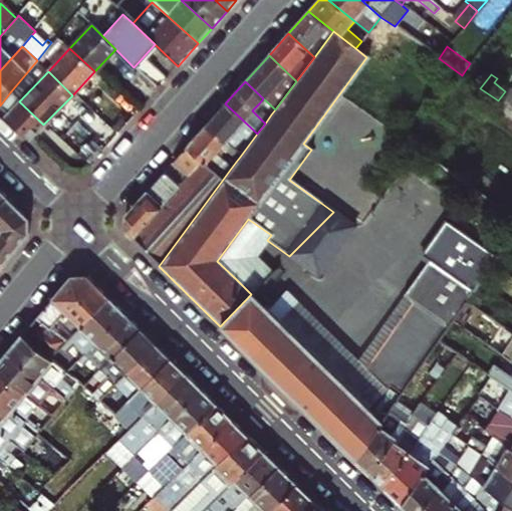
[(511,95),(505,91),(498,100),(511,110),(511,95)]
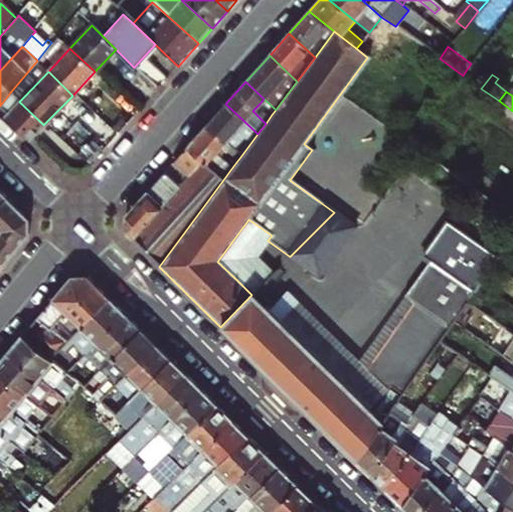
[(43,125),(19,102),(10,93),(0,106),(0,108),(6,115),(3,119),(27,142),(30,139),(43,125)]
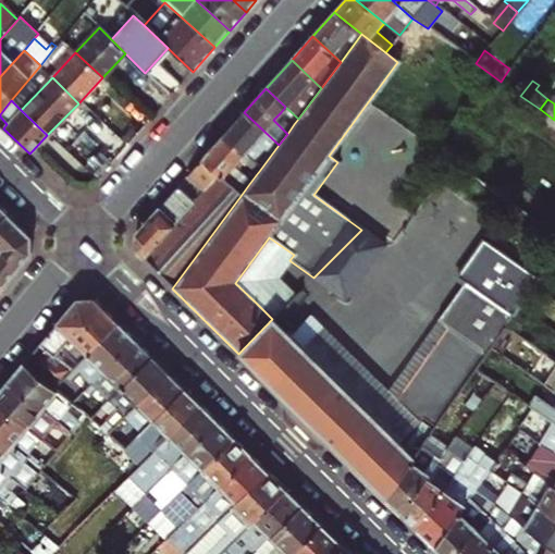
[(285,107),(281,112),(294,124),(298,119),(285,107)]
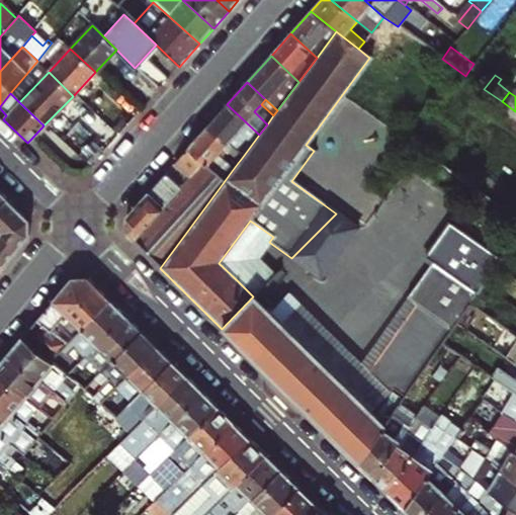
[(226,144),(238,154),(242,158),(259,135),(227,104),(207,126),(226,144)]
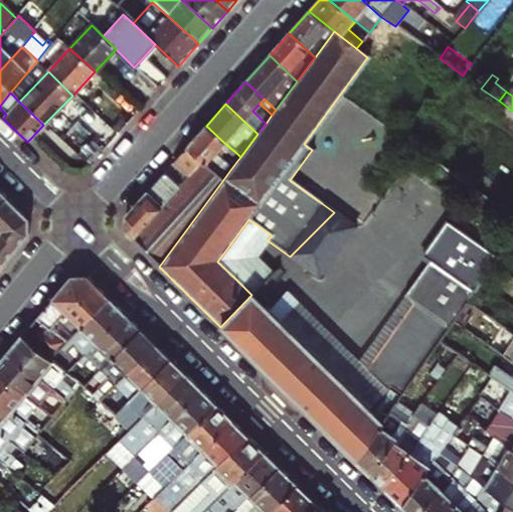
[(222,181),(230,170),(214,154),(220,147),(224,143),(206,126),(186,148),(201,162),(222,181)]
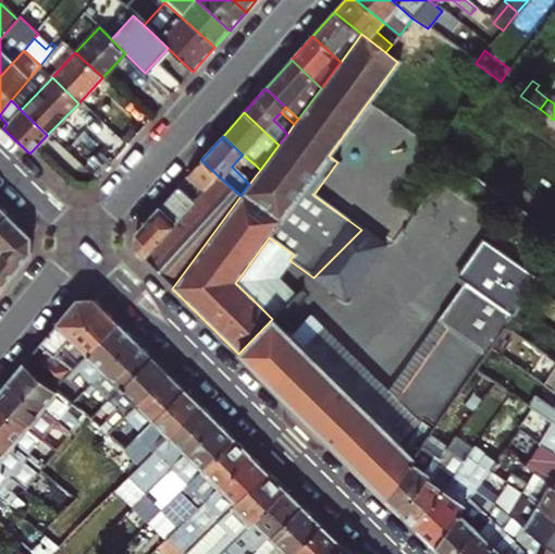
[(238,159),(251,171),(256,165),(243,155),(238,159)]
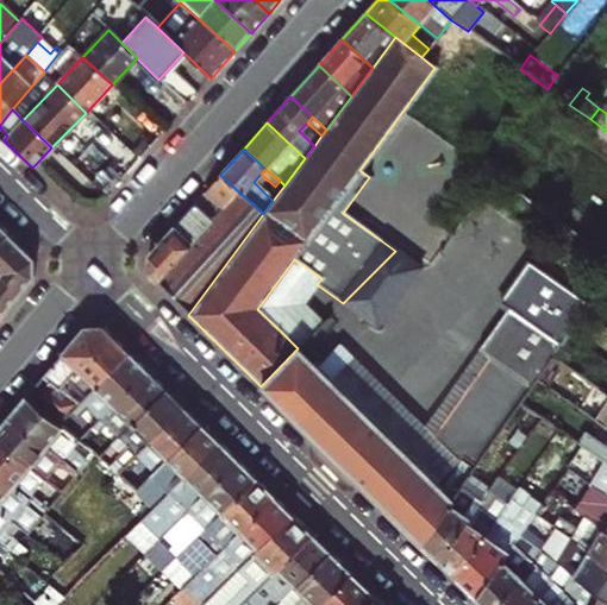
[(146,273),(155,283),(238,191),(220,175),(146,257),(146,273)]
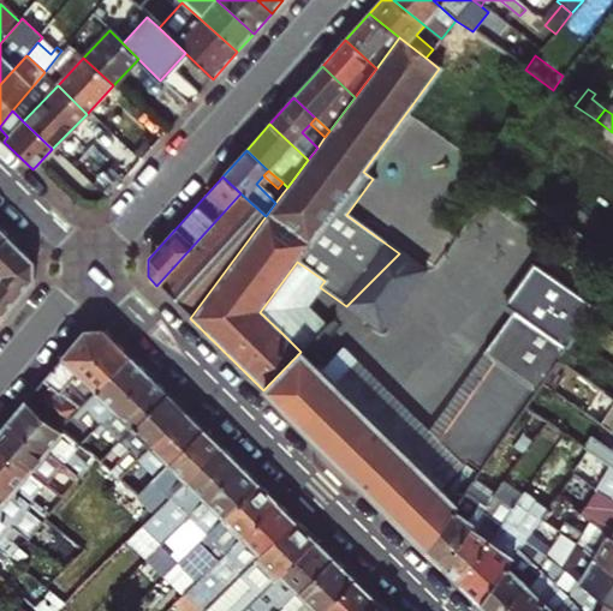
[(278,189),(283,193),(287,187),(283,183),(278,189)]
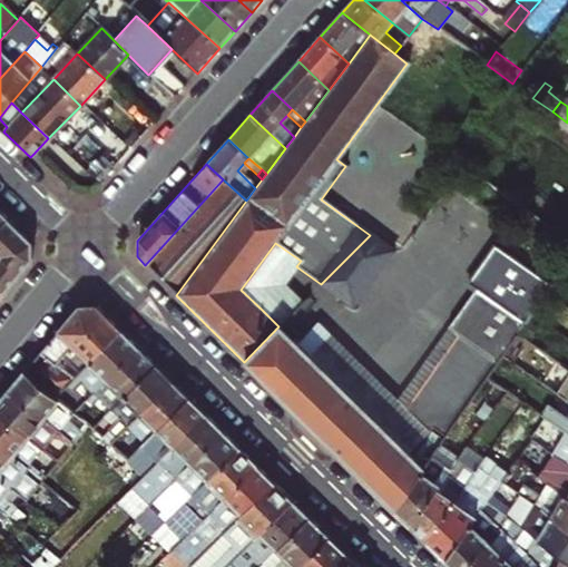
[(176,295),(246,201),(223,179),(145,265),(176,295)]
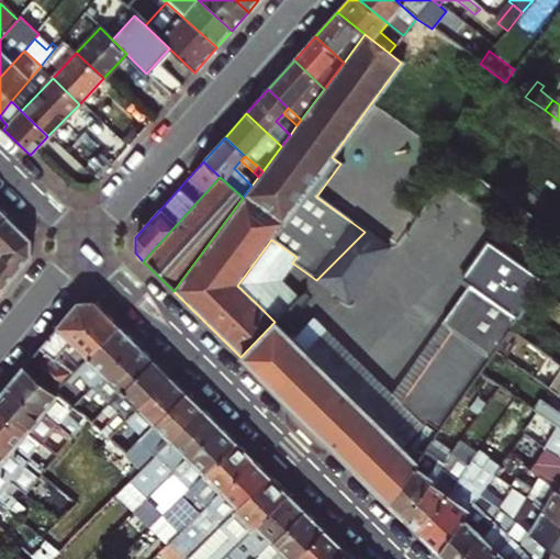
[(461,256),(473,226),(441,213),(428,243),(461,256)]
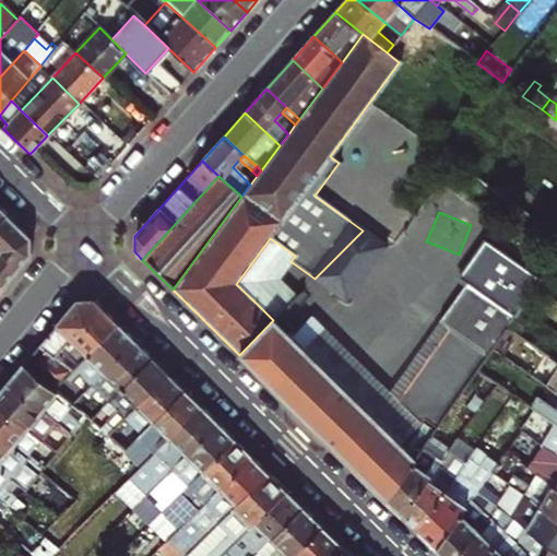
[(6,216),(0,221),(0,286),(1,287),(28,256),(30,238),(6,216)]
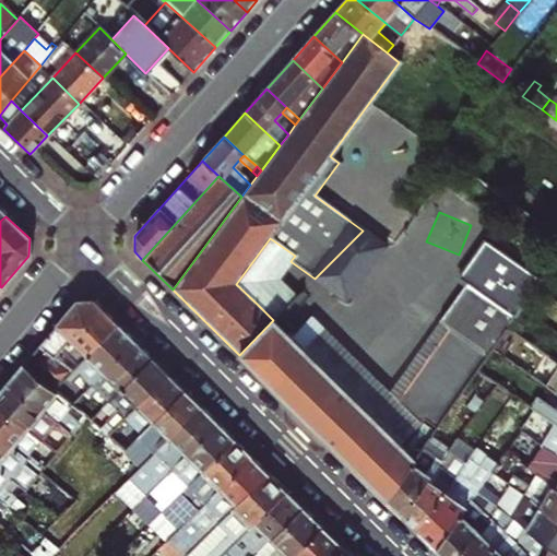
[(384,247),(363,231),(340,253),(336,257),(315,279),(345,302),(384,247)]
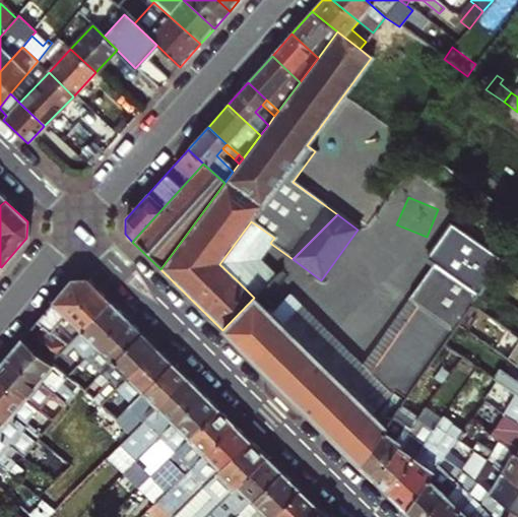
[(274,238),(251,221),(219,264),(239,282),(254,298),(275,277),(258,261),(271,244),(270,243),(274,238)]
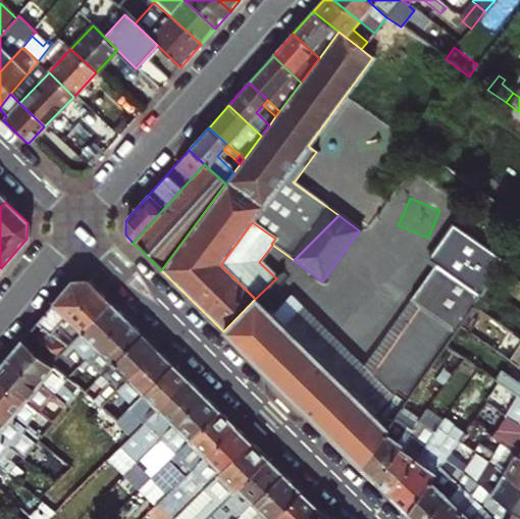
[(519,235),(511,248),(519,254),(519,235)]
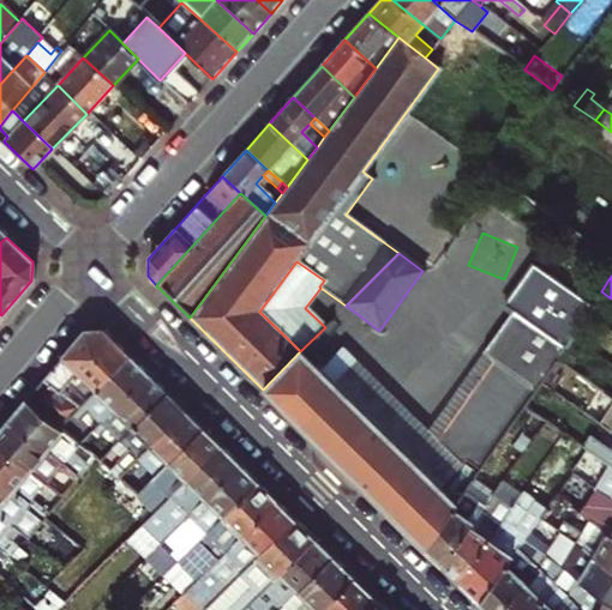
[(525,408),(535,392),(540,384),(555,364),(556,362),(564,350),(543,334),(511,313),(483,355),(493,363),(478,385),(483,388),(474,399),(469,396),(443,433),(485,463),(514,422),(525,408)]
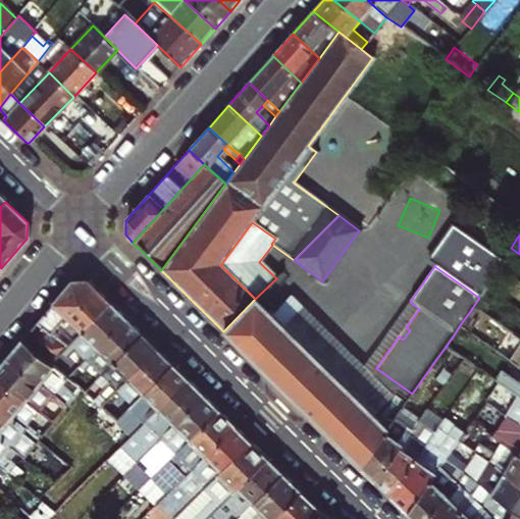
[(485,289),(467,275),(461,284),(479,298),(485,290),(485,289)]
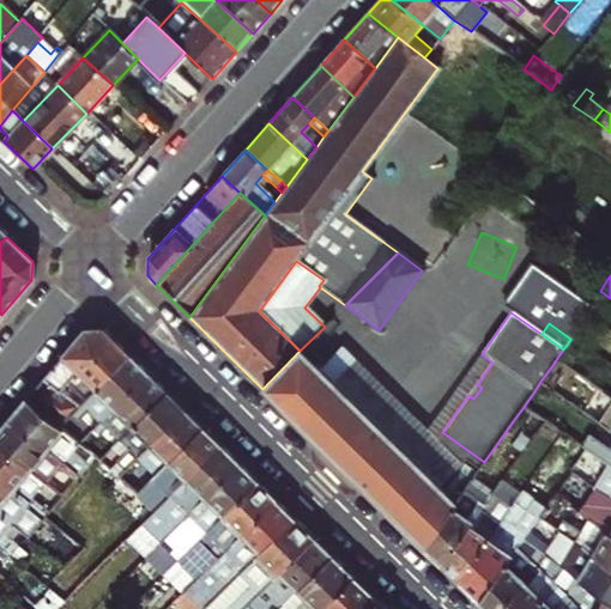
[(325,327),(300,351),(301,352),(325,327)]
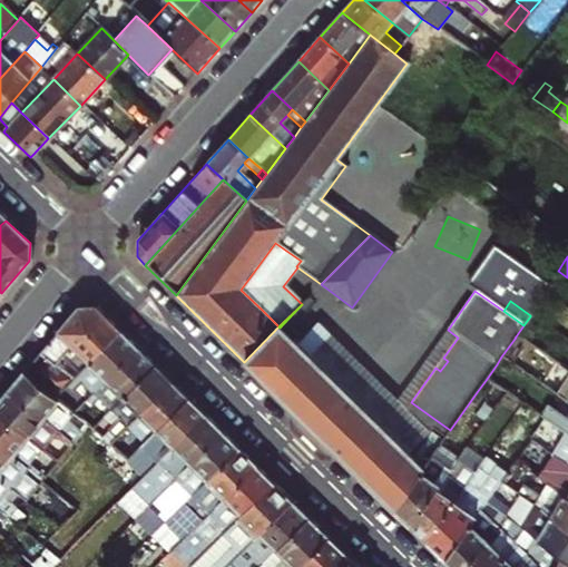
[(54,399),(72,379),(118,332),(94,308),(77,309),(22,373),(54,399)]
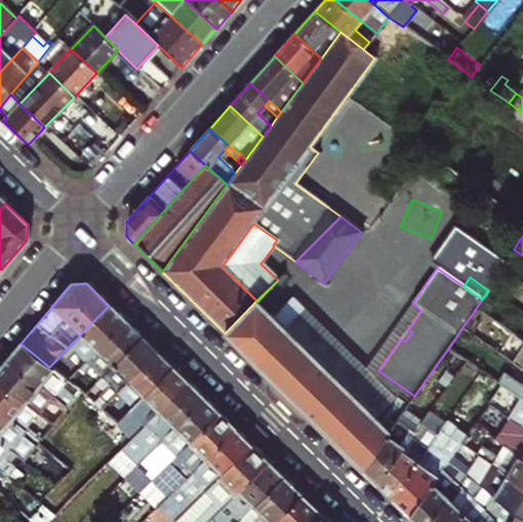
[(364,371),(291,299),(274,318),(372,415),(376,418),(394,401),(397,398),(407,405),(414,396),(378,370),(401,338),(405,342),(412,332),(408,329),(421,311),(412,304),(364,371)]
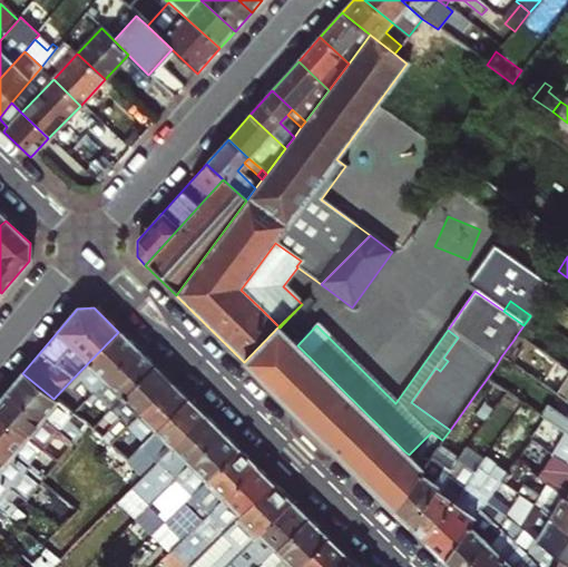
[(280,328),(278,326),(244,362),(393,510),(422,469),(409,455),(404,451),(297,345),(280,328)]
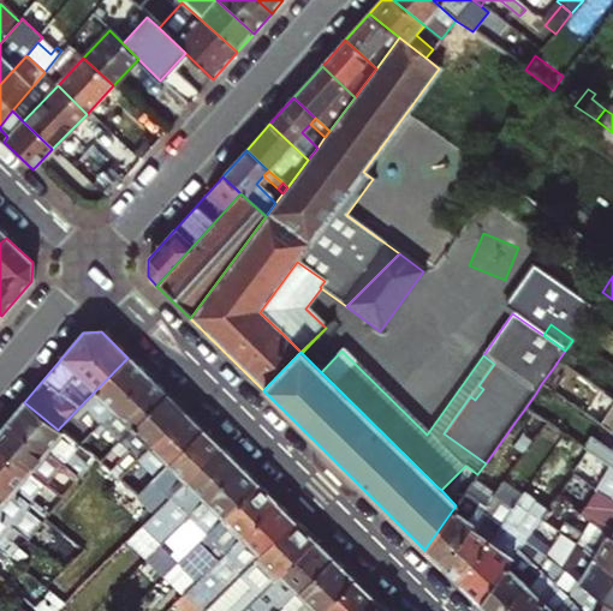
[(99,426),(147,376),(128,358),(78,408),(99,426)]
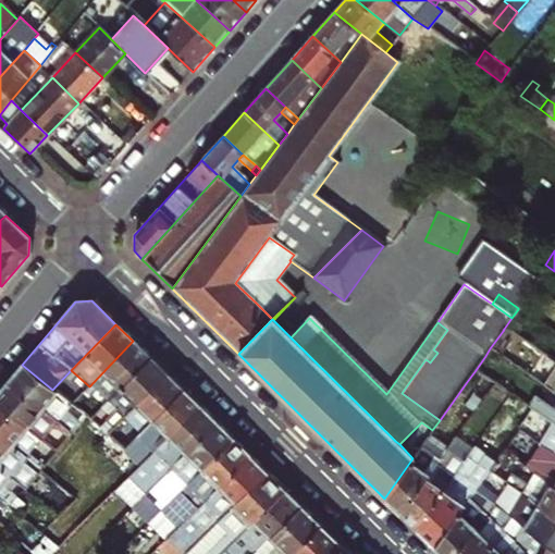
[(89,386),(107,403),(150,358),(133,341),(89,386)]
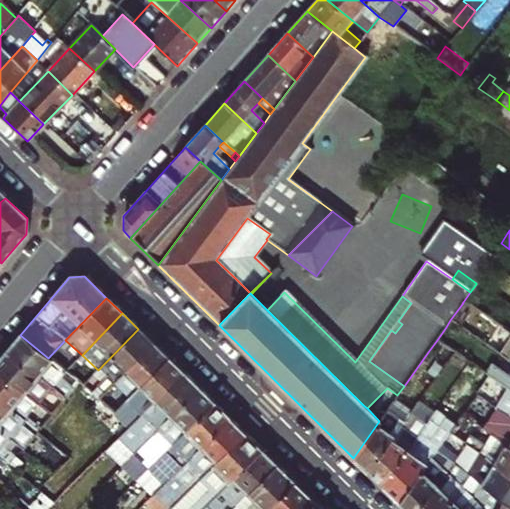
[(138,329),(98,370),(92,376),(81,387),(97,400),(152,343),(138,329)]
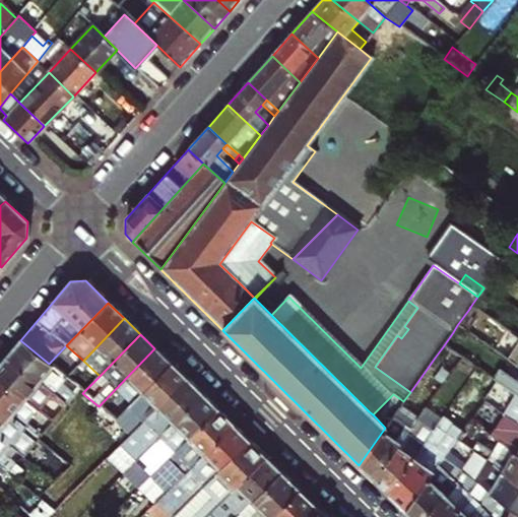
[(65,379),(49,364),(20,340),(6,358),(51,395),(65,379)]
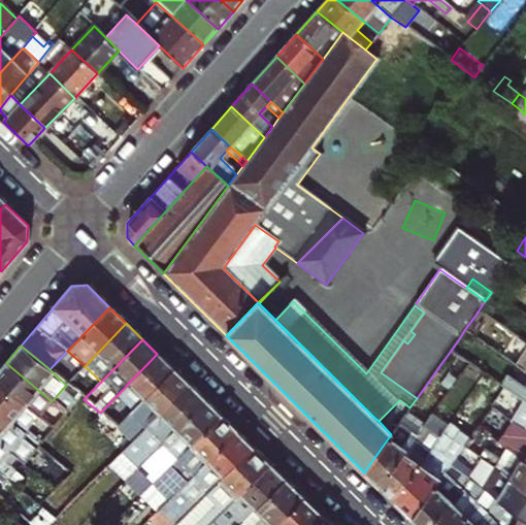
[(69,365),(77,373),(78,372),(85,366),(67,351),(50,369),(66,385),(70,381),(62,372),(69,365)]
